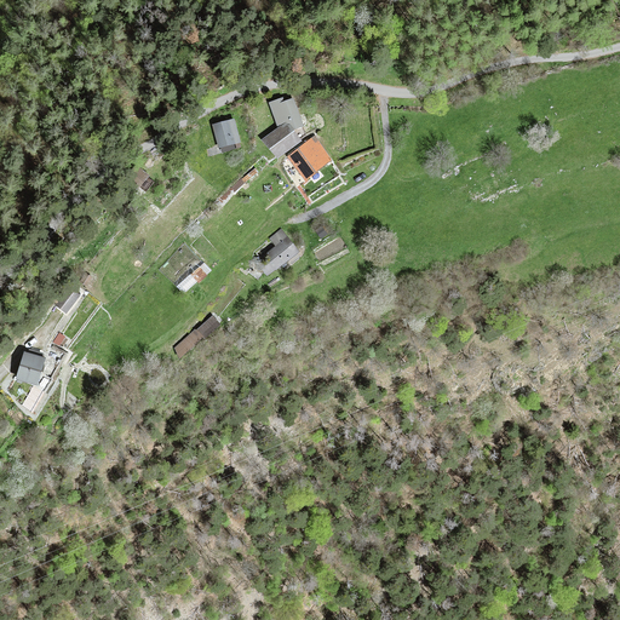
[(263,141),(279,159),(305,139),(300,133),(306,126),(296,98),(285,102),(283,98),(270,103),(279,128),(263,141)]
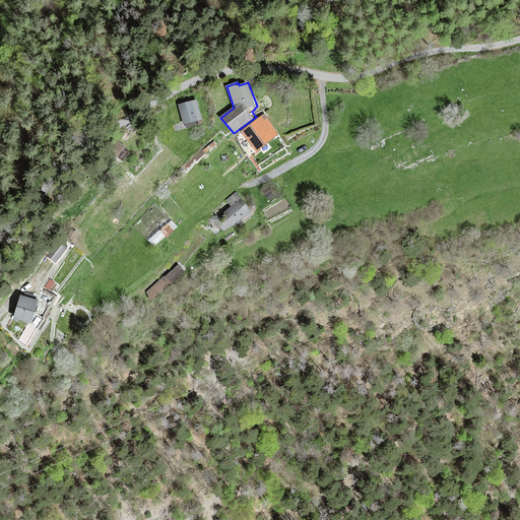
[(182,114),(186,126),(203,120),(197,101),(185,105),(188,112),(182,114)]
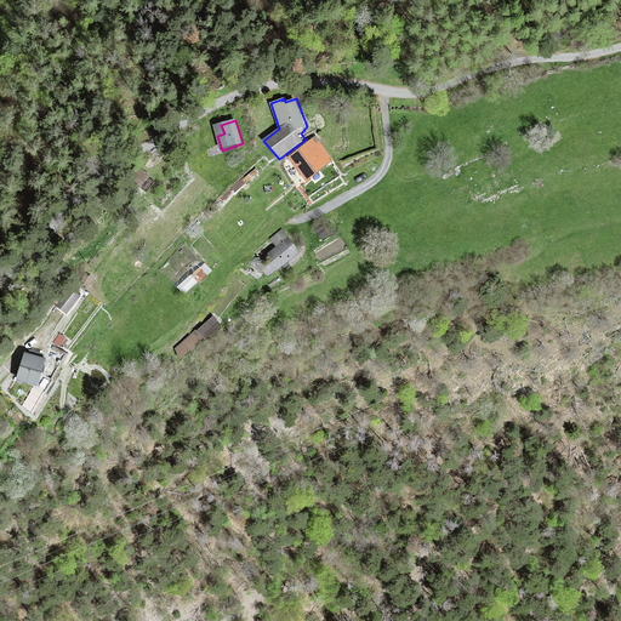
[(332,160),(315,138),(289,158),(306,181),(332,160)]
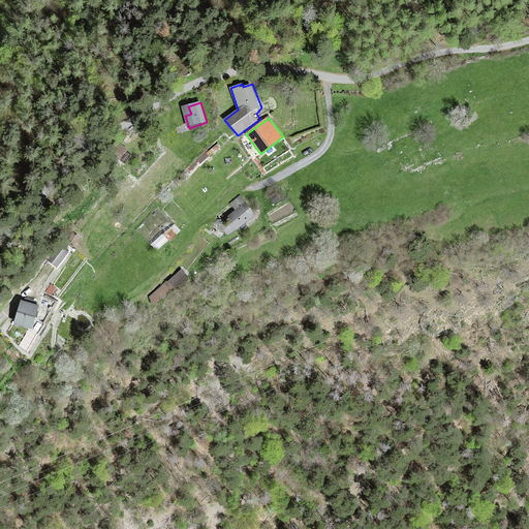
[(246,205),(240,196),(229,204),(235,212),(224,219),(235,232),(259,214),(250,201),(246,205)]
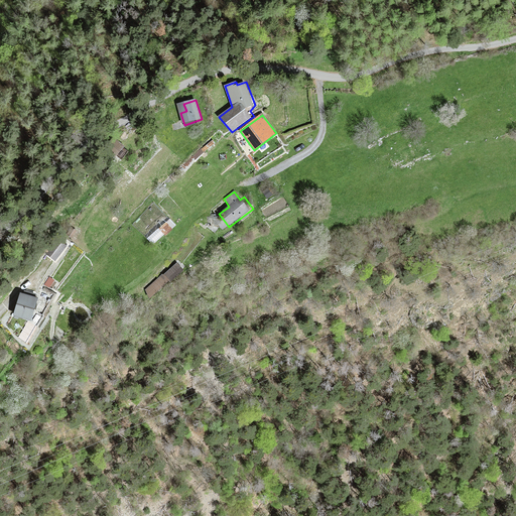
[(176,226),(170,220),(148,240),(154,246),(176,226)]
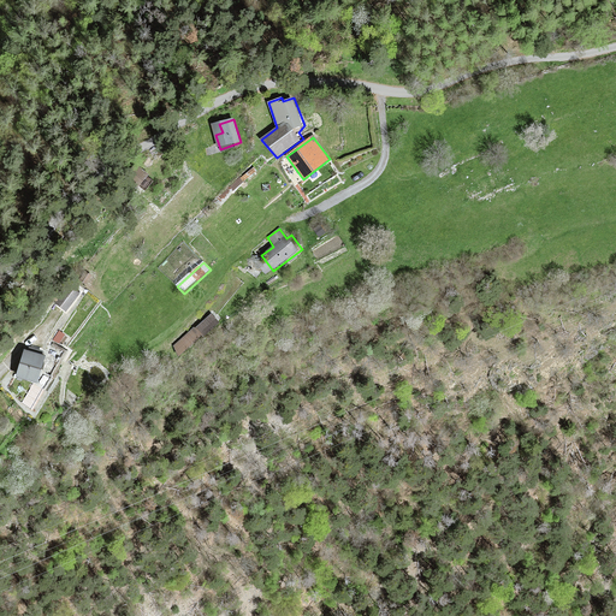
[(214,314),(177,347),(185,355),(223,324),(214,314)]
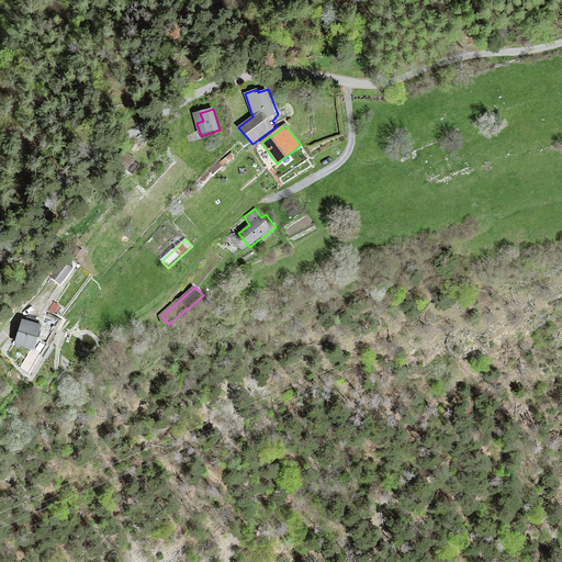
[(44,324),(24,319),(19,345),(40,349),(44,324)]
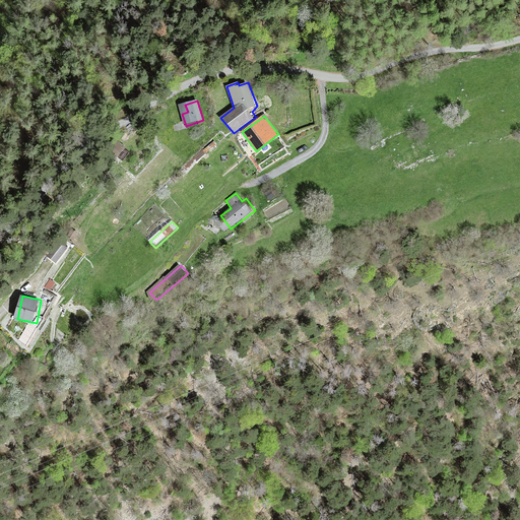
[(42,330),(31,324),(21,340),(31,346),(42,330)]
